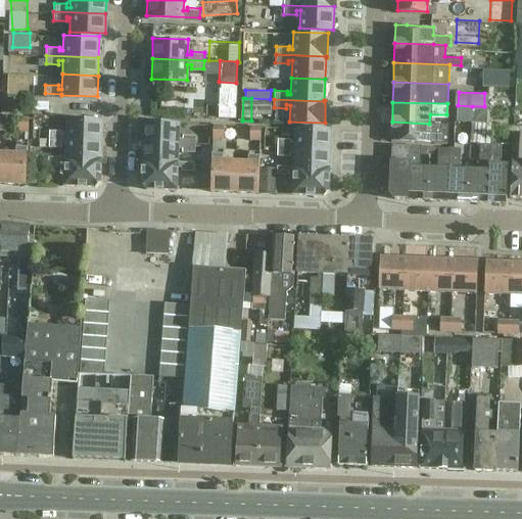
[(457,107),(456,122),(471,122),(472,106),(458,105),(458,107),(457,107)]
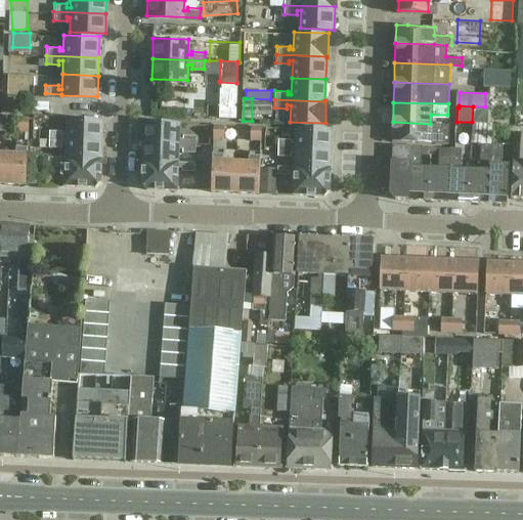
[(485,109),(485,106),(473,106),(472,122),(471,141),(479,141),(478,165),(483,165),(483,170),(469,169),(468,200),(487,201),(490,121),(486,121),(487,109),(485,109)]
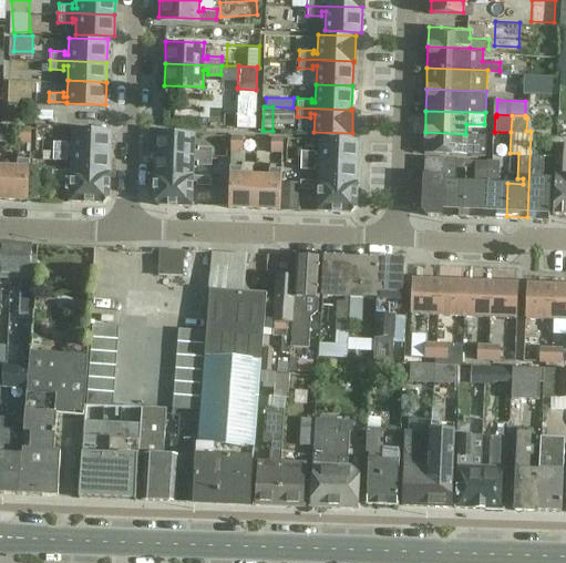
[(30,125),(19,125),(18,141),(29,141),(30,125)]
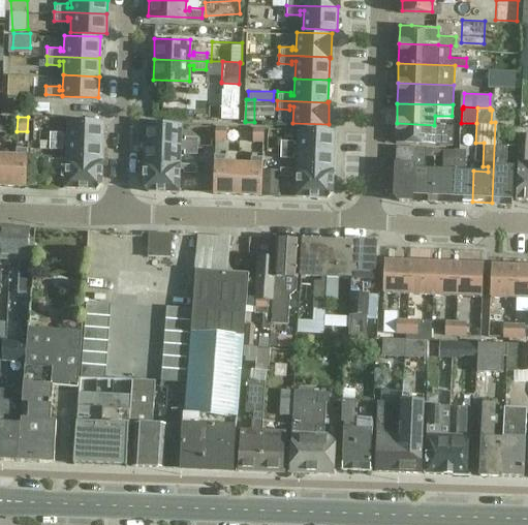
[(103,120),(67,119),(66,133),(63,133),(63,130),(50,129),(50,139),(102,140),(103,120)]
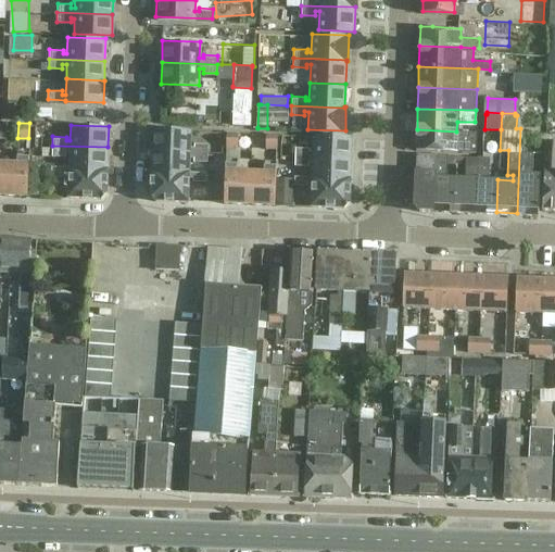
[(152,127),(151,149),(206,151),(207,142),(193,142),(193,145),(190,145),(190,129),(152,127)]
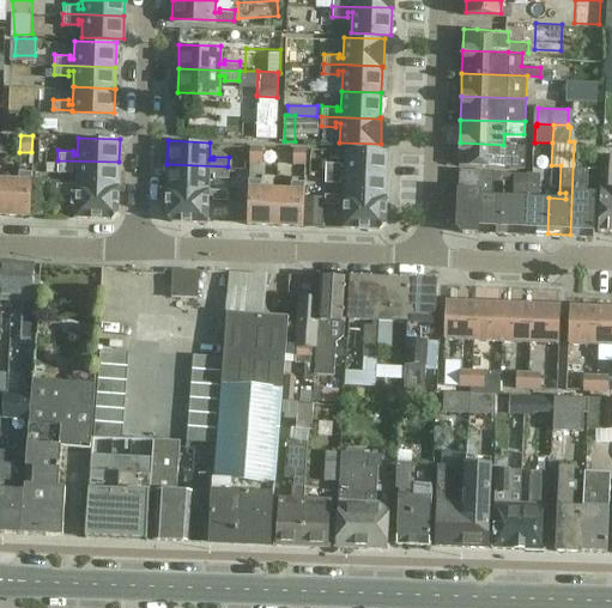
[(593,236),(593,229),(594,213),(595,193),(579,192),(579,187),(585,187),(585,166),(574,166),(575,141),(574,141),(570,235),(593,236)]
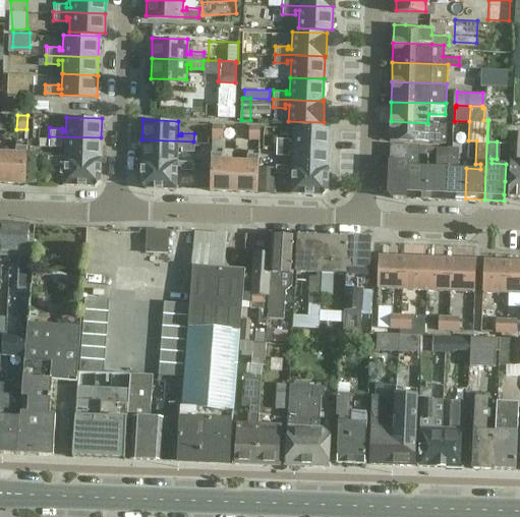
[(390,139),(402,139),(427,140),(445,141),(445,123),(427,123),(391,121),(390,139)]
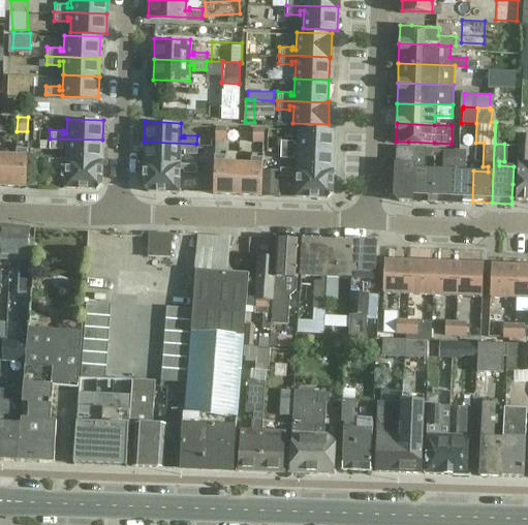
[(225,139),(226,124),(215,124),(215,139),(225,139)]
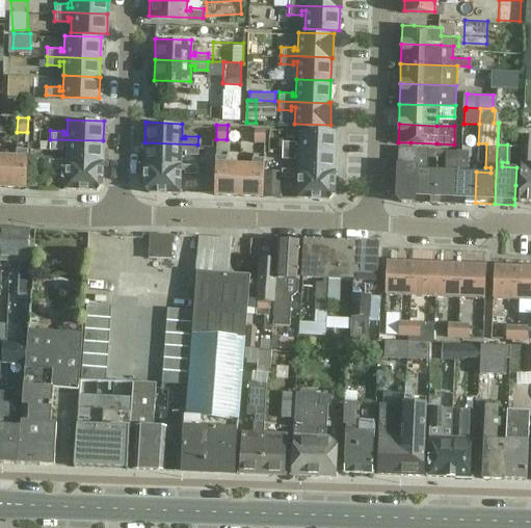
[(255,127),(254,140),(264,140),(265,127),(255,127)]
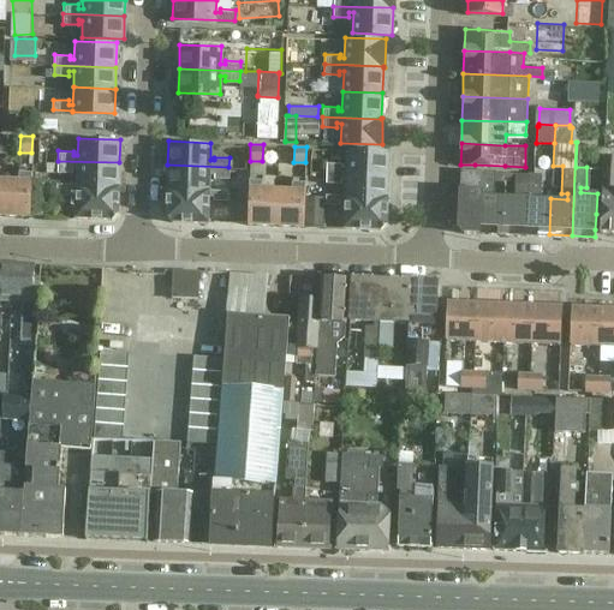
[(326,172),(387,174),(388,149),(346,148),(346,168),(341,167),(341,163),(326,163),(326,172)]
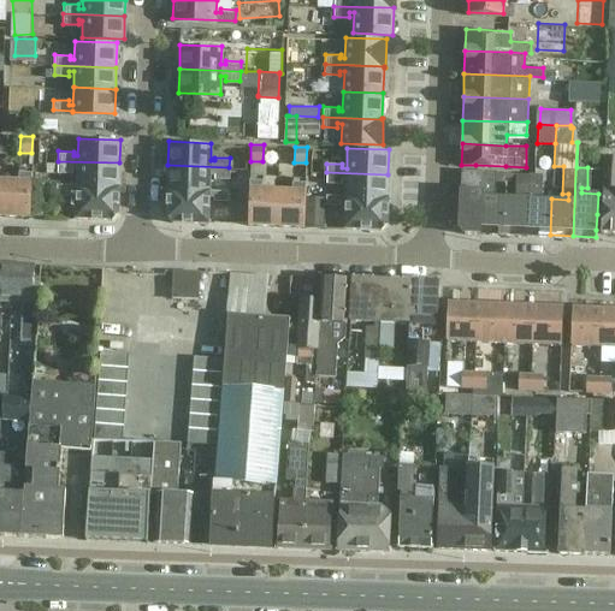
[(614,155),(604,155),(601,206),(599,230),(614,230),(614,189),(613,190),(614,181),(614,179),(614,155)]
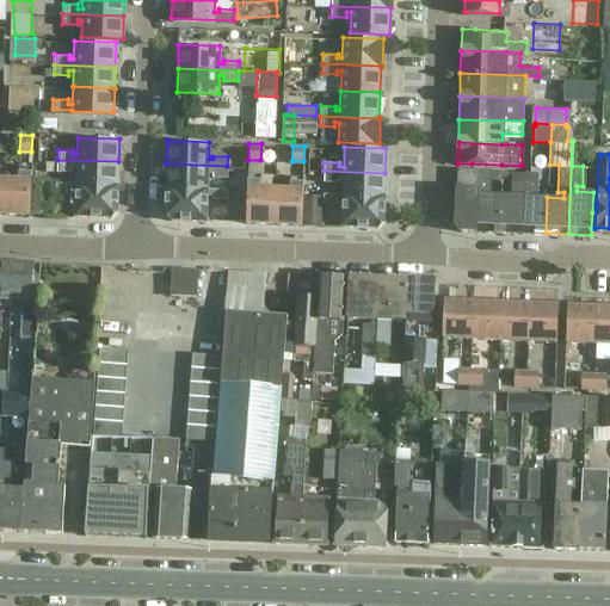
[(76,166),(75,181),(118,183),(118,161),(57,160),(56,169),(72,169),(72,166),(76,166)]
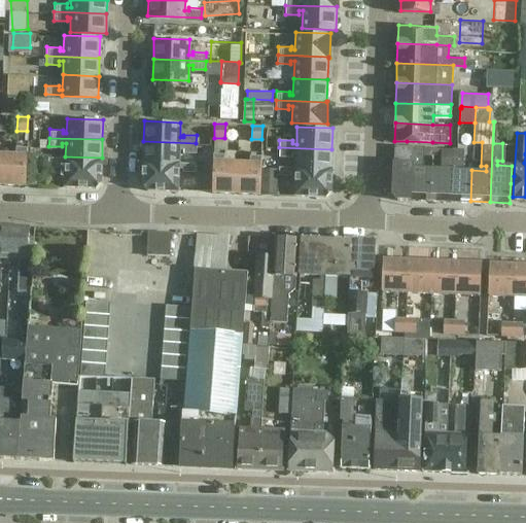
[(15,142),(15,143),(5,142),(5,152),(4,152),(3,183),(26,183),(27,139),(20,139),(19,142),(15,142)]
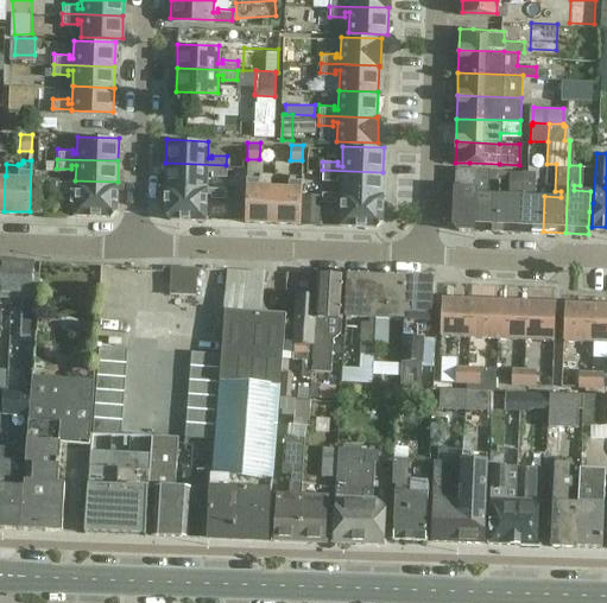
[(226,165),(165,163),(164,184),(207,185),(207,170),(212,170),(210,175),(226,176),(226,165)]
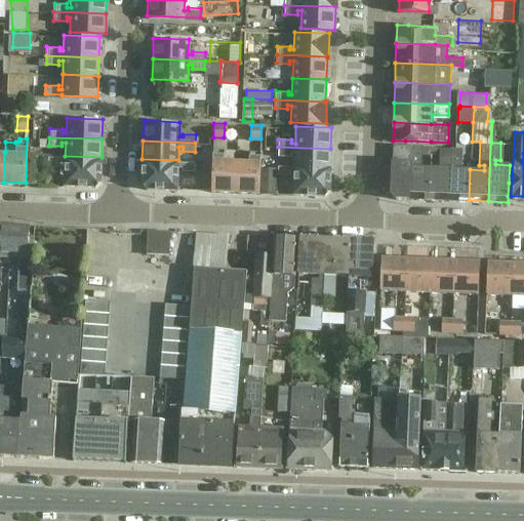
[(411,145),(406,144),(397,144),(396,157),(405,157),(405,161),(392,161),(391,193),(395,198),(409,198),(411,145)]
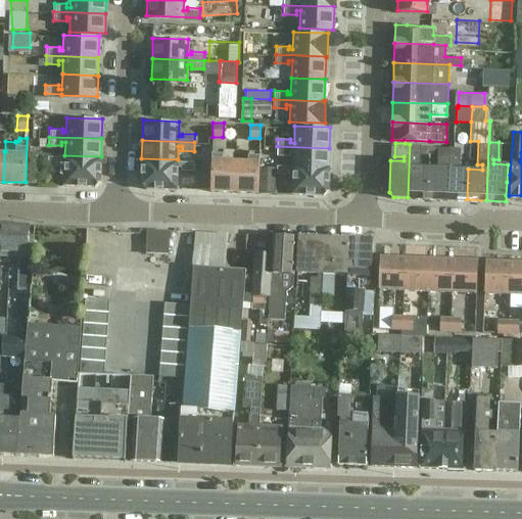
[(418,162),(419,152),(428,153),(428,145),(419,144),(410,144),(408,197),(427,198),(428,167),(413,167),(413,162),(418,162)]
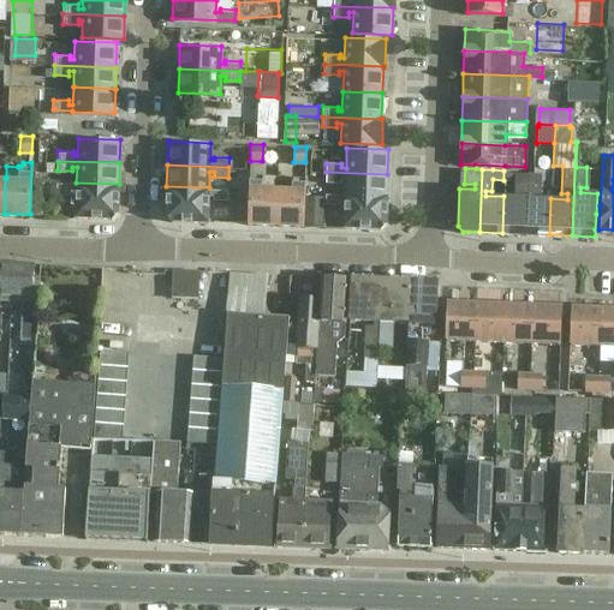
[(346,177),(345,193),(387,195),(387,174),(326,172),(326,181),(340,181),(341,177),(346,177)]
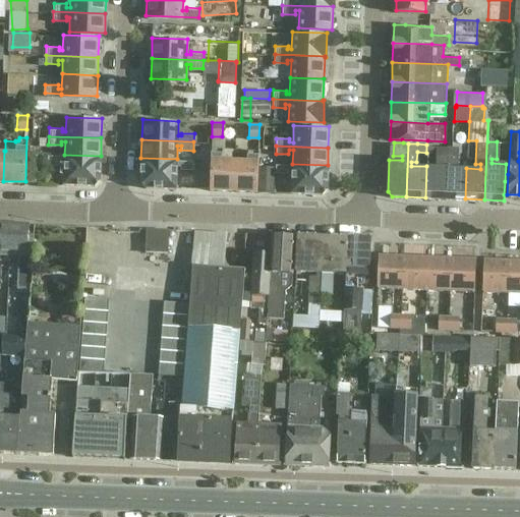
[(425,197),(444,198),(446,147),(437,146),(436,162),(441,163),(441,167),(426,166),(425,197)]
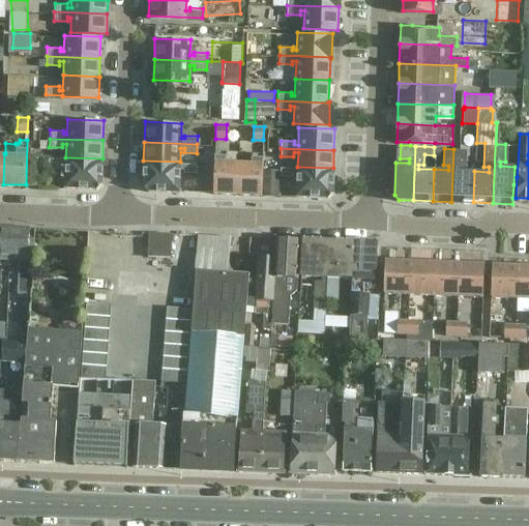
[(214,149),(214,164),(213,188),(213,192),(235,193),(237,162),(226,162),(226,150),(214,149)]
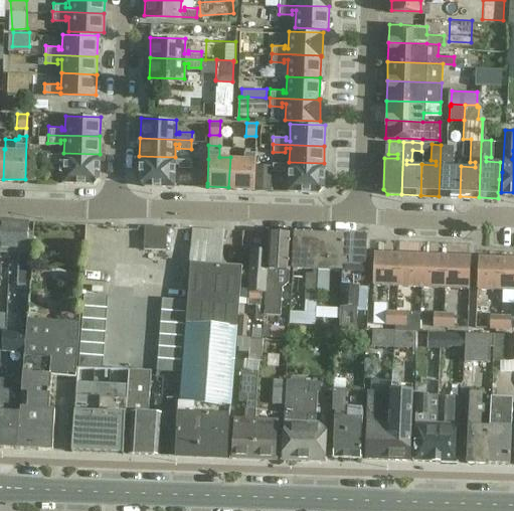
[(439,196),(460,196),(461,166),(446,166),(446,161),(450,161),(450,145),(441,145),(439,196)]
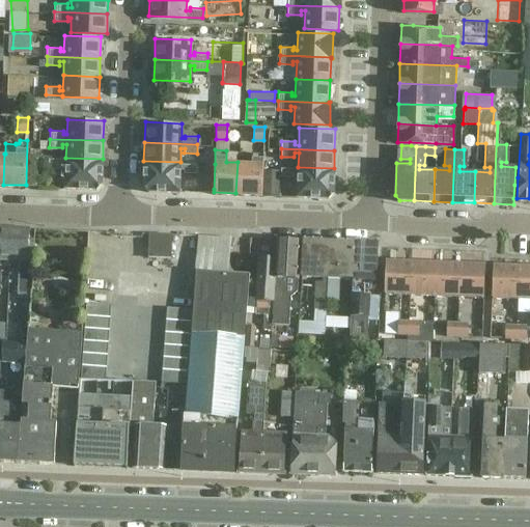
[(241,162),(240,193),(261,194),(263,151),(252,151),(251,163),(241,162)]
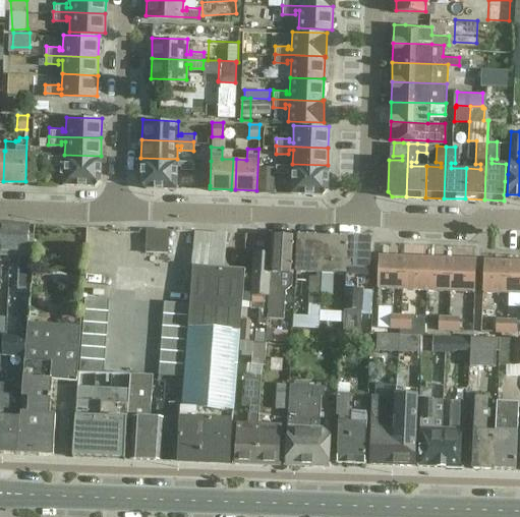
[(101,156),(64,155),(48,154),(48,163),(61,164),(61,160),(64,160),(63,183),(94,184),(100,179),(101,156)]
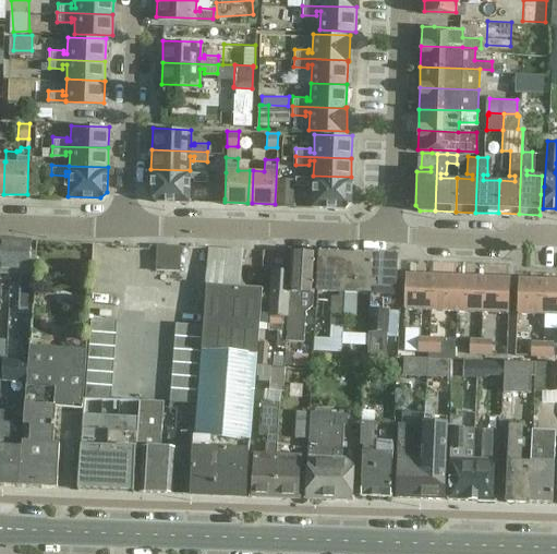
[(28,193),(33,193),(41,194),(43,168),(29,168),(28,193)]
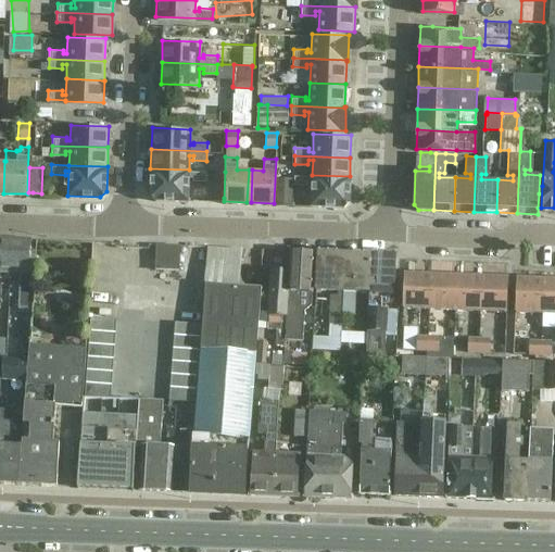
[(206,171),(189,170),(150,168),(150,193),(154,199),(188,200),(188,176),(192,176),(192,179),(206,180),(206,171)]
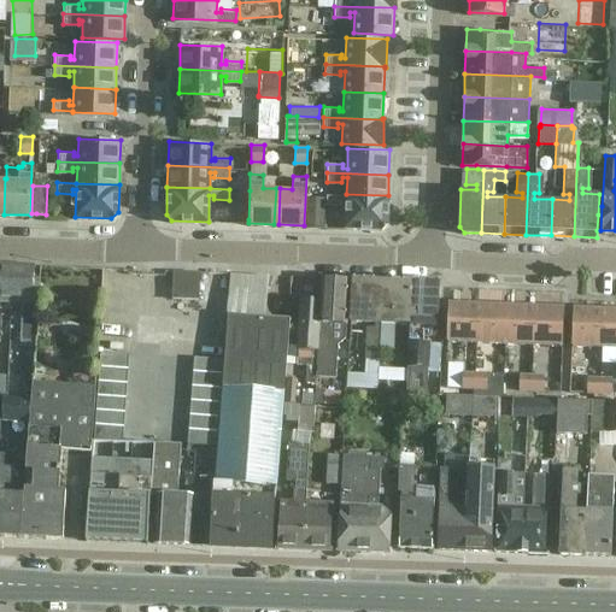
[(232,219),(248,219),(250,190),(232,190),(232,219)]
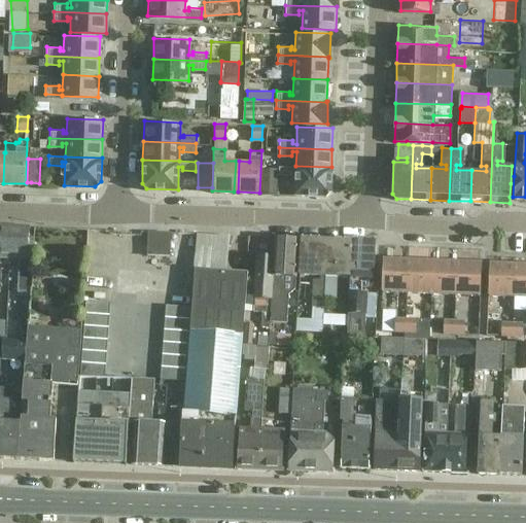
[(295,171),(294,194),(325,196),(330,190),(331,167),(295,166),(278,165),(278,174),(291,174),(291,171),(295,171)]
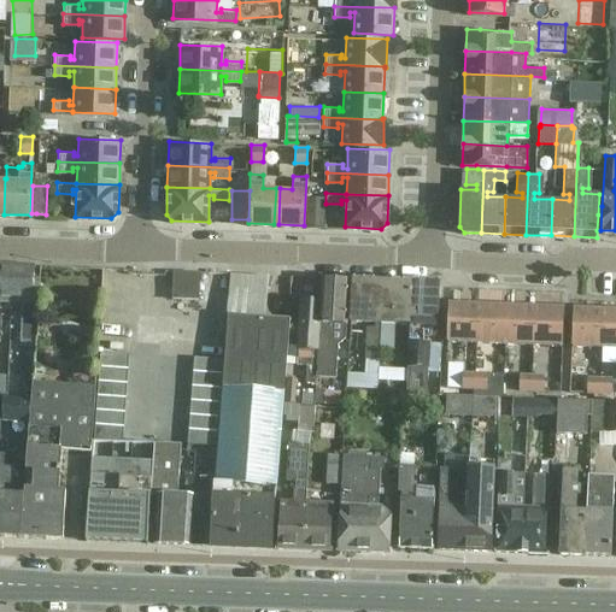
[(0,299),(10,300),(12,263),(0,262),(0,299)]
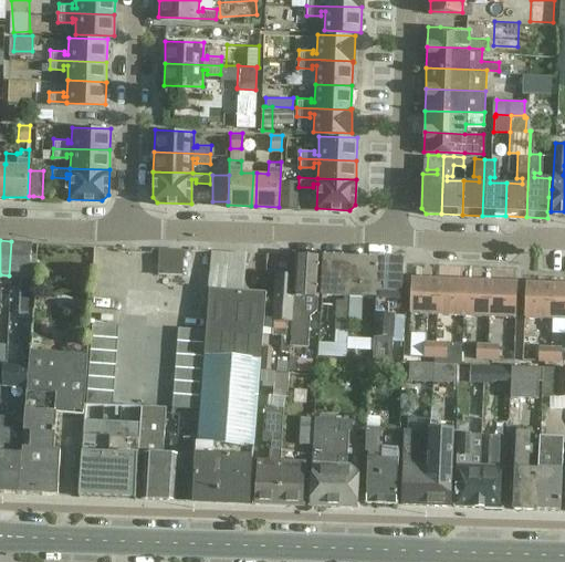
[(31,242),(11,241),(9,276),(19,276),(18,311),(31,311),(32,277),(29,276),(31,242)]
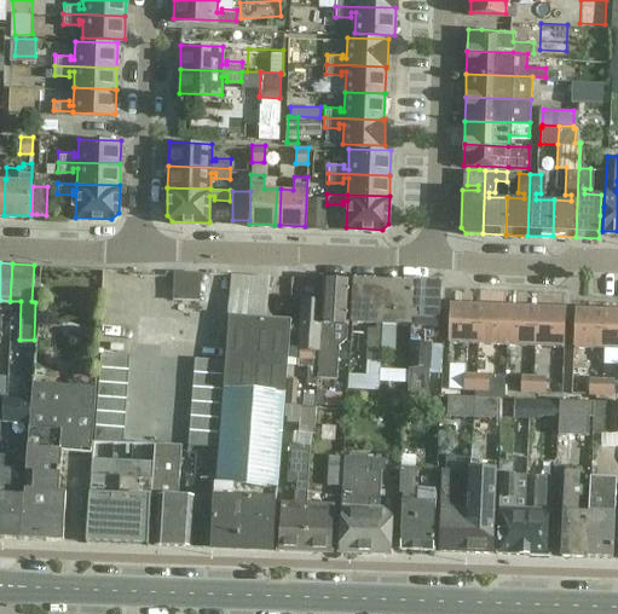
[(201,271),(173,270),(172,295),(200,297),(201,271)]
